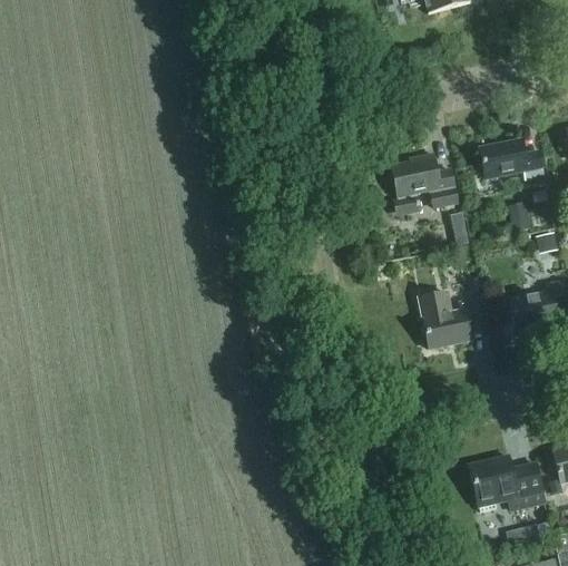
[(427,0),(431,12),(471,1),(471,0),(427,0)]
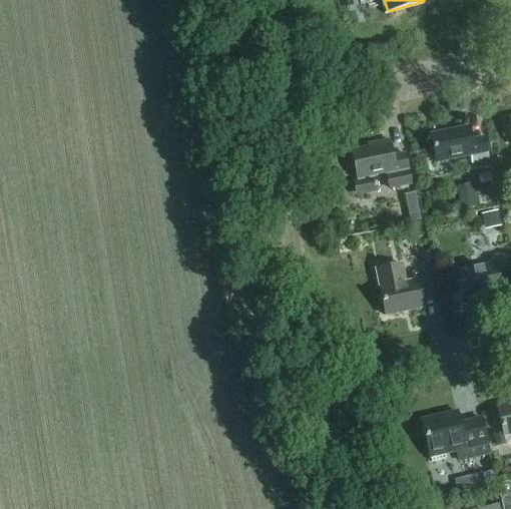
[(474,160),(489,157),(485,135),(473,138),(470,125),(432,133),(437,160),(472,153),(474,160)]
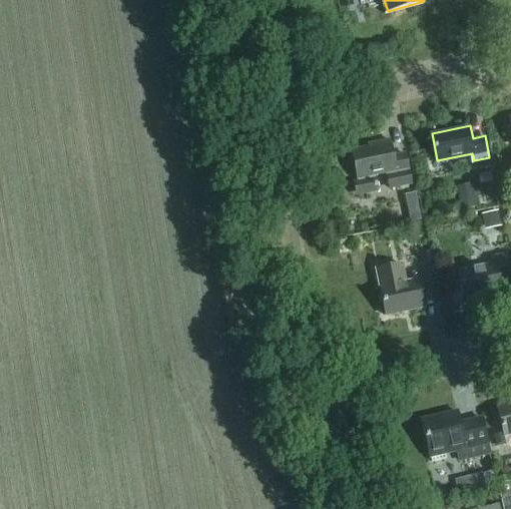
[(353,150),(358,177),(359,181),(356,187),(361,190),(362,192),(379,189),(376,173),(388,171),(392,186),(413,182),(407,152),(394,154),(391,138),(376,141),(377,145),(353,150)]
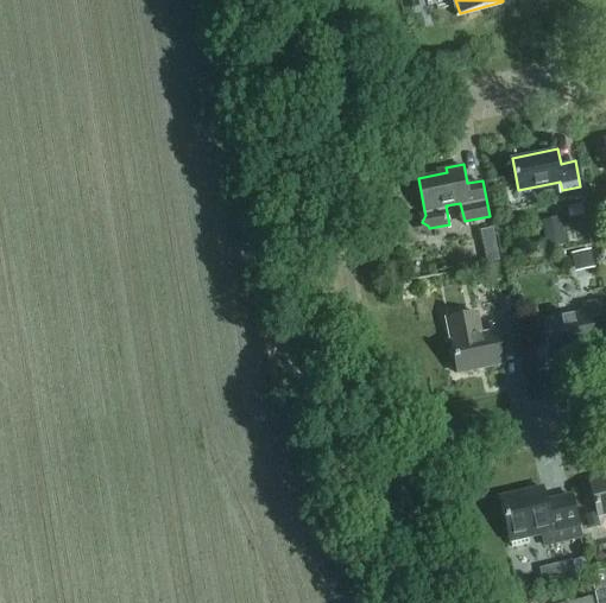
[(566,236),(549,240),(551,251),(569,247),(566,236)]
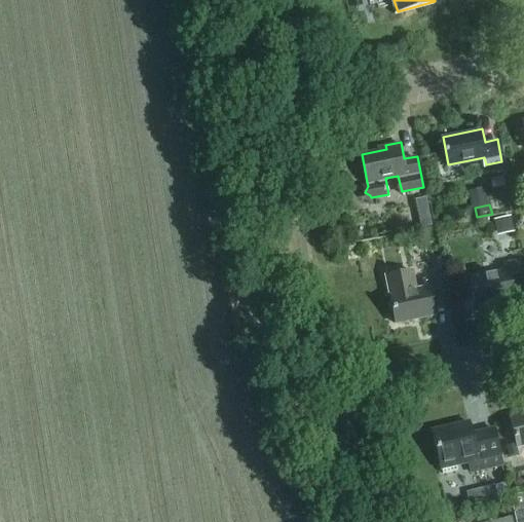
[(432,211),(421,213),(424,227),(435,225),(432,211)]
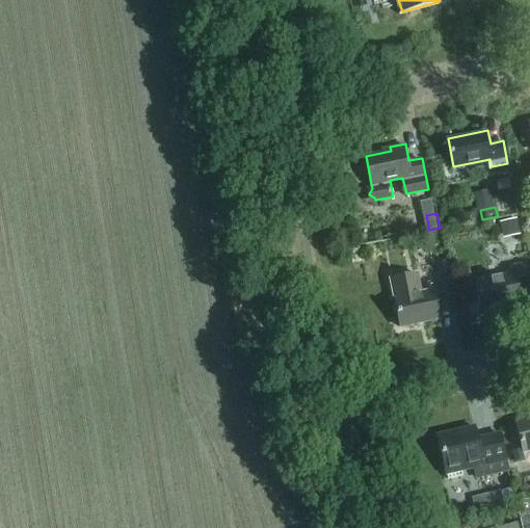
[(501,218),(504,235),(522,231),(518,215),(501,218)]
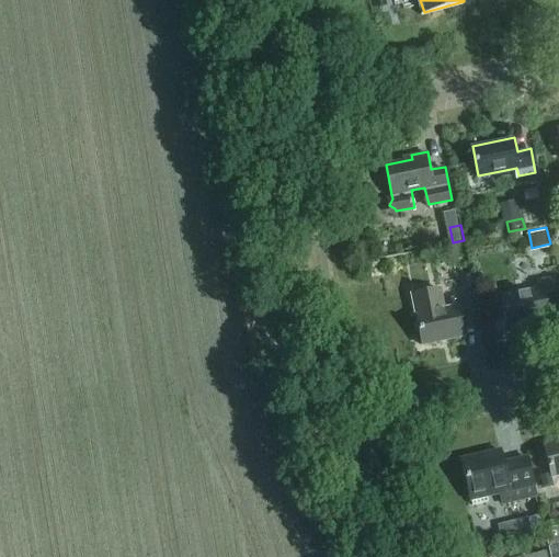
[(508,326),(509,326),(510,330),(526,327),(525,322),(550,317),(548,304),(558,302),(558,288),(556,276),(538,281),(540,287),(502,295),(508,326)]
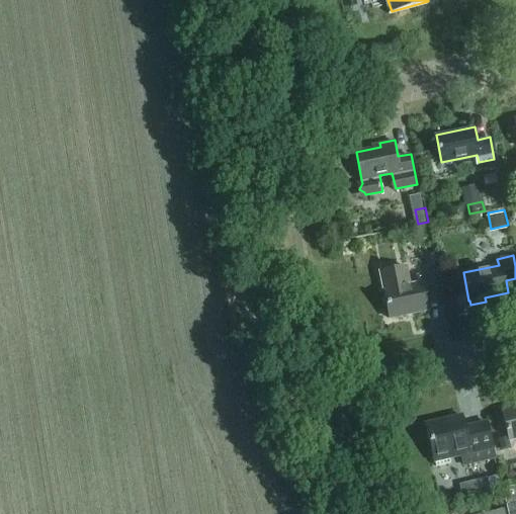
[(420,281),(412,283),(408,264),(380,270),(390,317),(429,309),(427,295),(439,293),(435,271),(418,274),(420,281)]
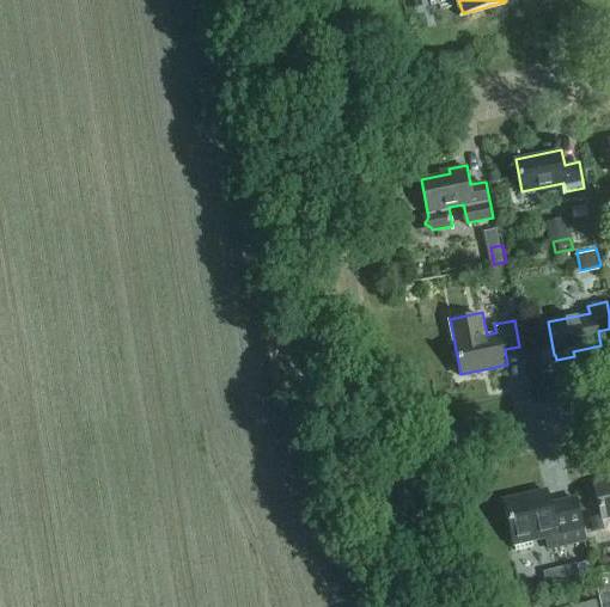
[(602,519),(609,516),(609,479),(593,483),(602,519)]
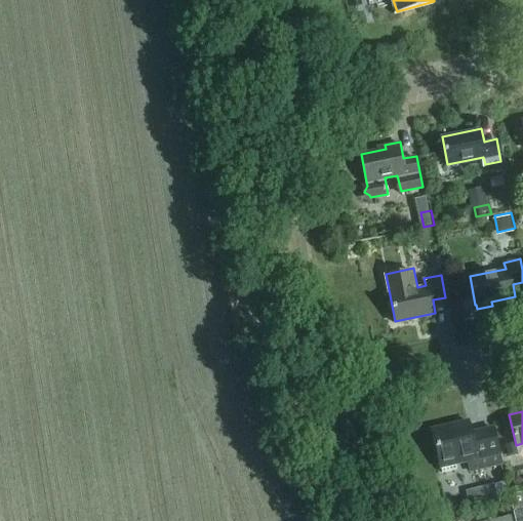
[(458,468),(457,463),(469,461),(471,469),(501,462),(493,427),(471,432),(469,421),(433,429),(441,467),(443,467),(444,471),(458,468)]
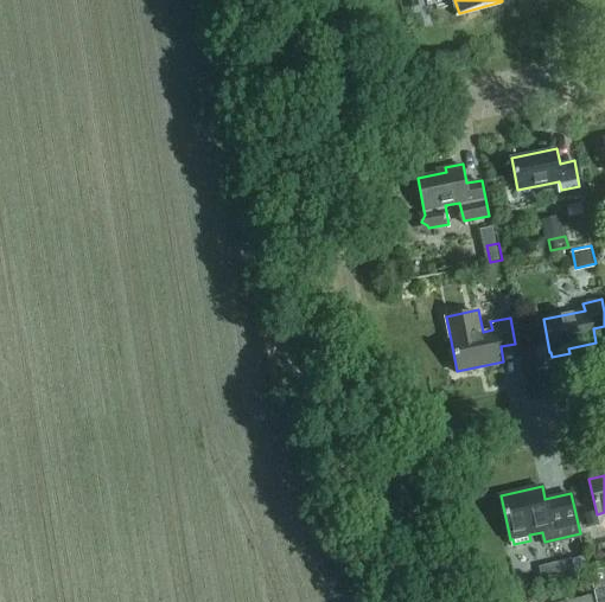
[(598,522),(594,508),(586,511),(590,523),(598,522)]
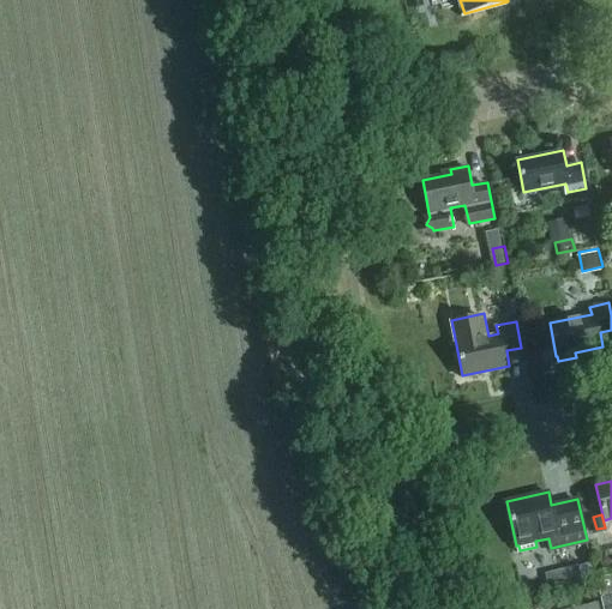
[(580,564),(567,567),(570,582),(583,578),(580,564)]
